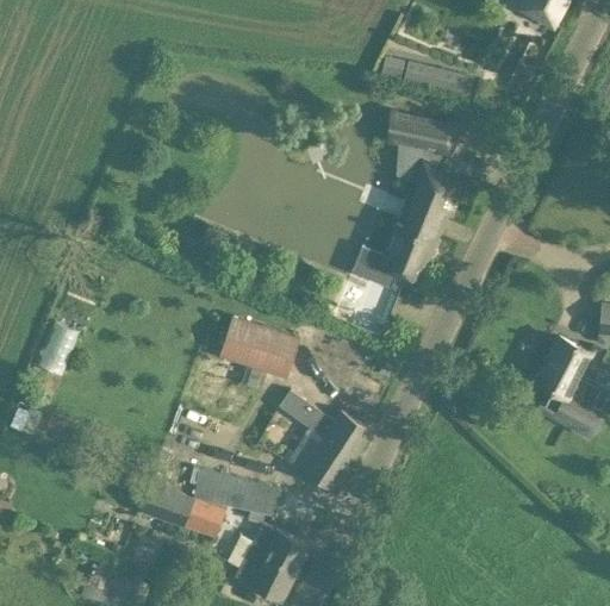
[(524,0),(518,10),(553,29),(567,0),(524,0)]
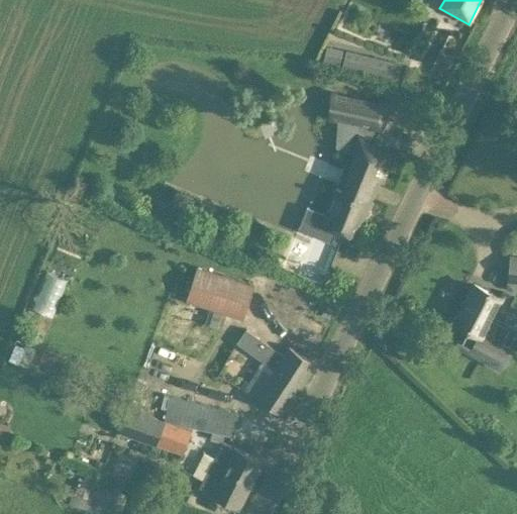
[(333,49),(330,64),(338,66),(341,52),(333,49)]
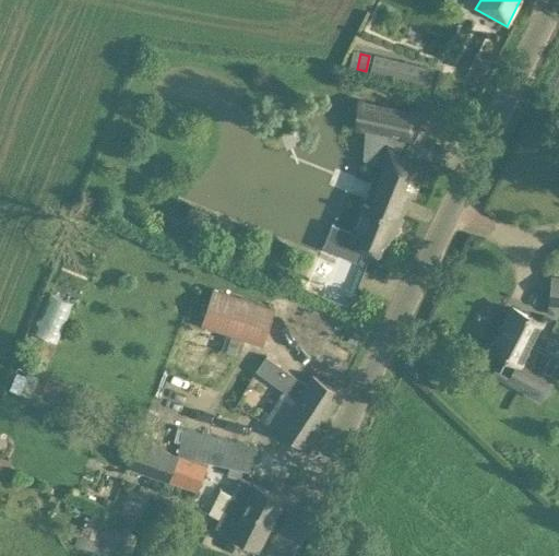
[(369,72),(369,73),(430,87),(433,71),(373,56),(369,72)]
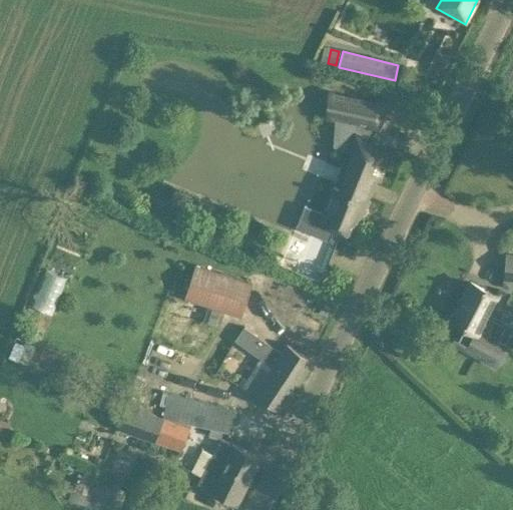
[(333,189),(323,215),(337,221),(334,230),(353,237),(368,200),(375,181),(379,183),(381,177),(382,172),(384,166),(385,160),(386,154),(366,143),(373,129),(379,130),(386,106),(337,95),(337,97),(337,101),(335,121),(333,148),(352,156),(338,191),(333,189)]
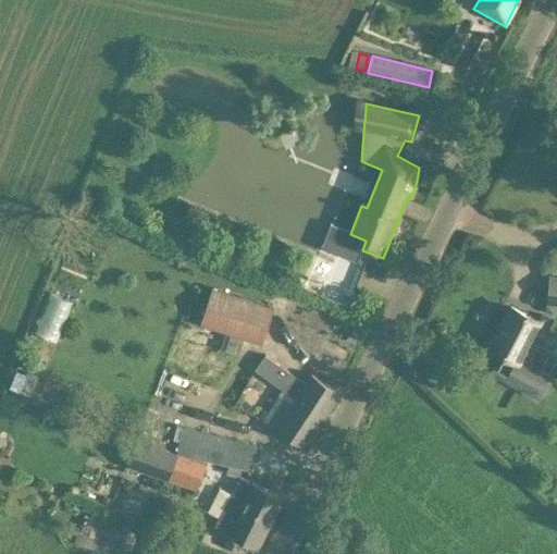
[(84,197),(78,210),(93,216),(98,202),(84,197)]
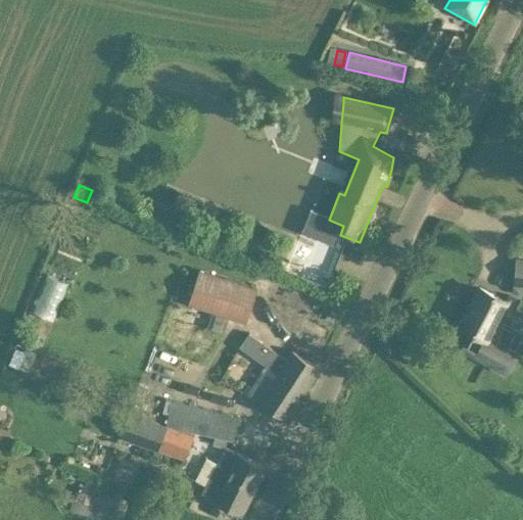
[(522,263),(516,263),(514,287),(522,288),(522,263)]
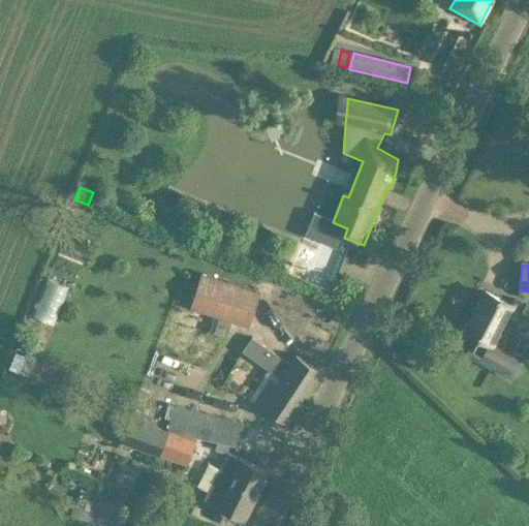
[(200,276),(190,310),(214,318),(231,323),(248,329),(259,295),(200,276)]
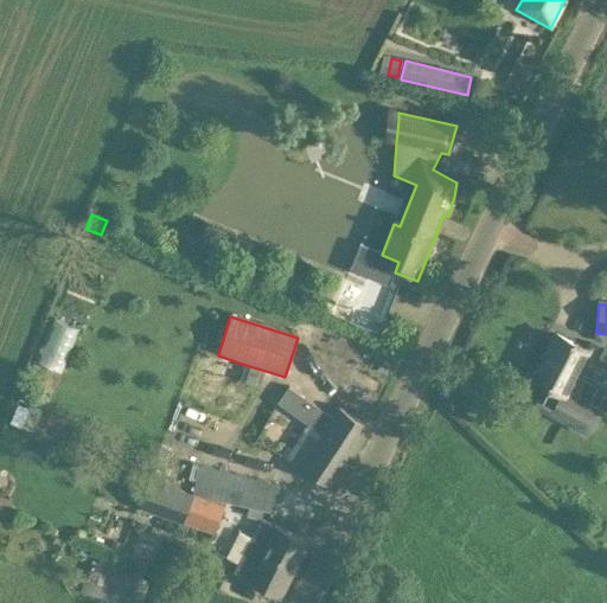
[(59,376),(80,331),(56,320),(34,364),(59,376)]
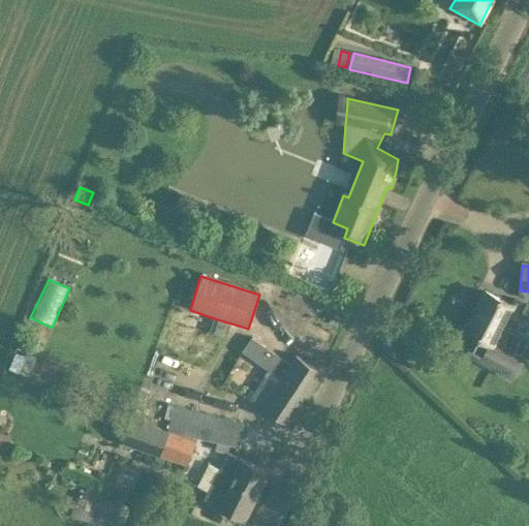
[(485,294),(465,333),(483,341),(475,356),(485,360),(483,364),(483,363),(481,365),(492,370),(508,378),(519,358),(512,354),(521,339),(501,329),(512,308),(485,294)]
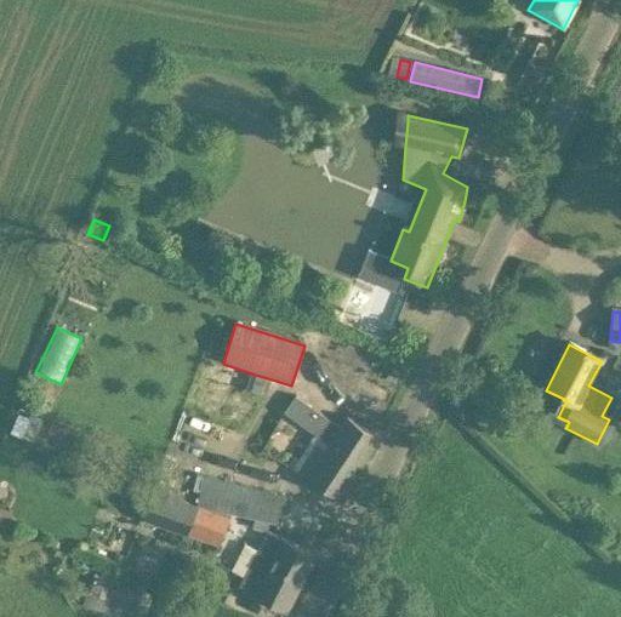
[(251,373),(245,392),(266,398),(272,380),(251,373)]
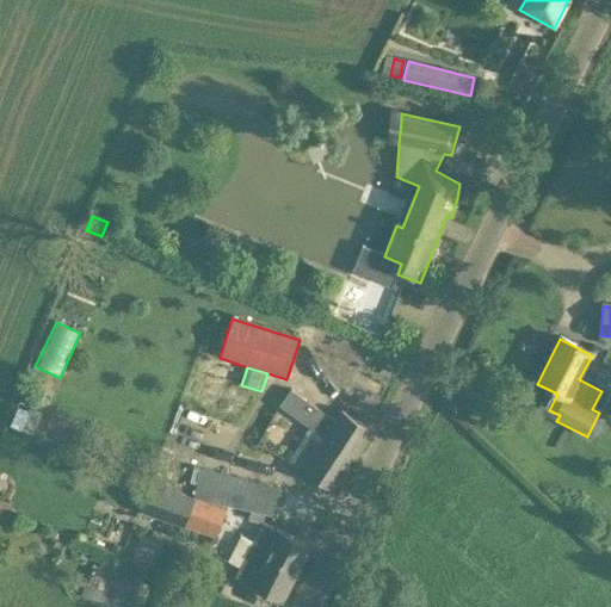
[(290,391),(279,406),(310,428),(306,434),(353,464),(374,433),(335,408),(329,417),(290,391)]
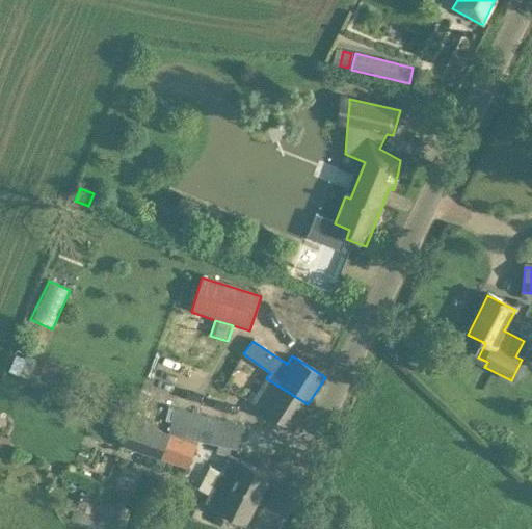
[(263,384),(250,403),(291,430),(308,404),(270,380),(266,378),(263,384)]
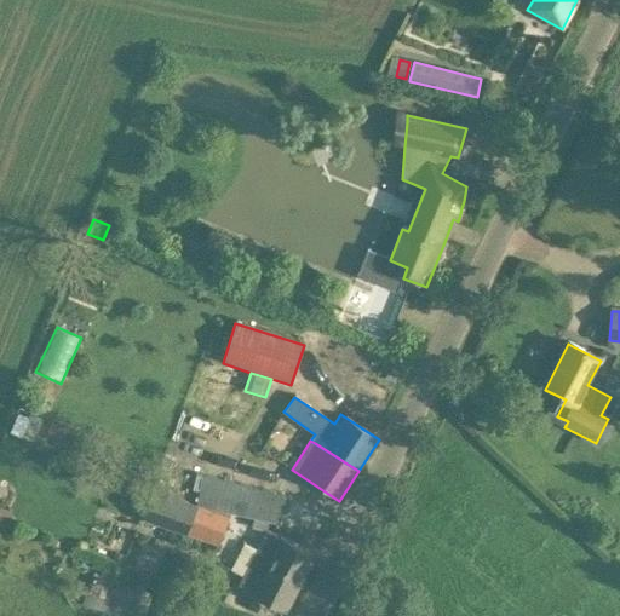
[(91,471),(85,479),(102,490),(107,482),(91,471)]
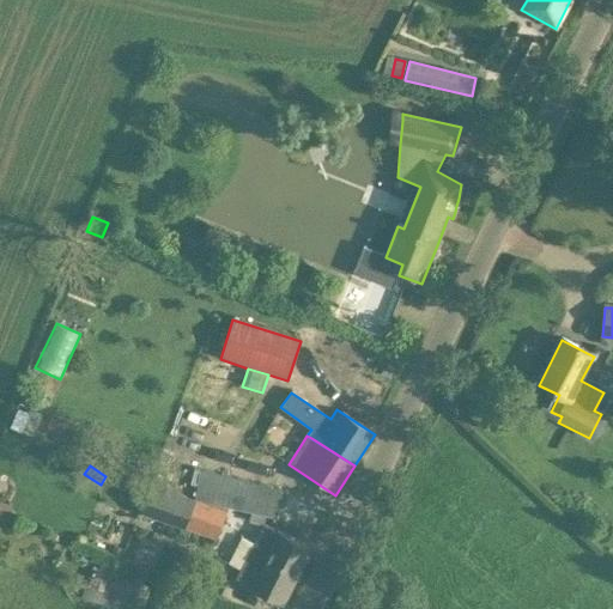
[(278,489),(200,470),(193,501),(228,515),(229,510),(272,518),(278,489)]
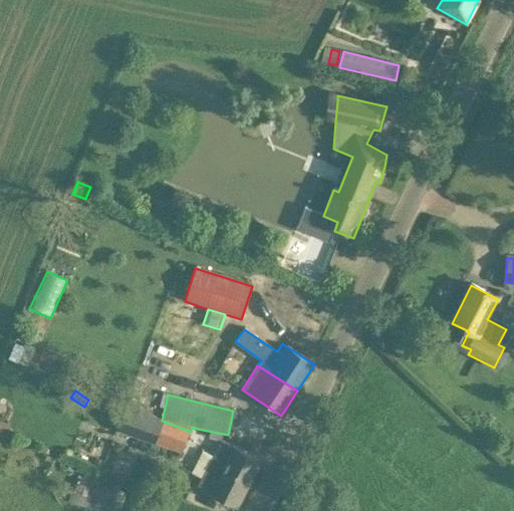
[(109,403),(106,410),(122,415),(124,408),(109,403)]
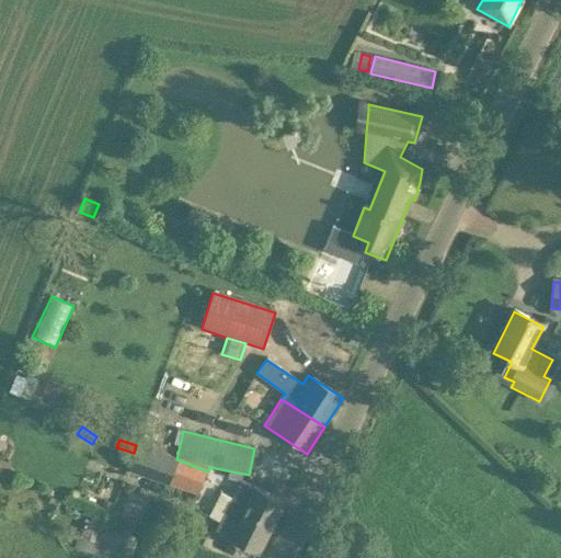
[(198,494),(208,471),(176,459),(136,445),(134,453),(127,471),(198,494)]
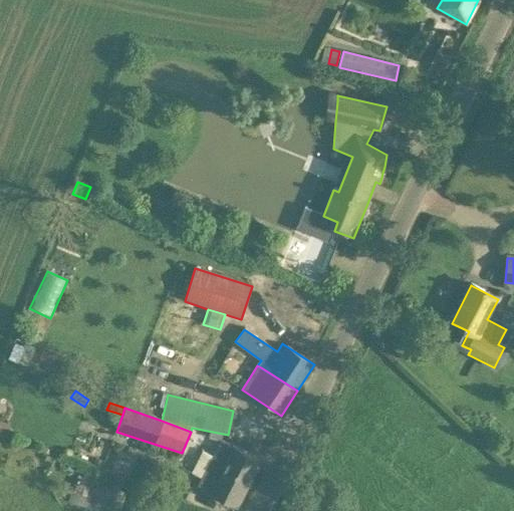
[(202,454),(191,475),(202,480),(199,487),(209,492),(209,494),(237,509),(261,462),(243,453),(233,447),(222,442),(213,459),(202,454)]
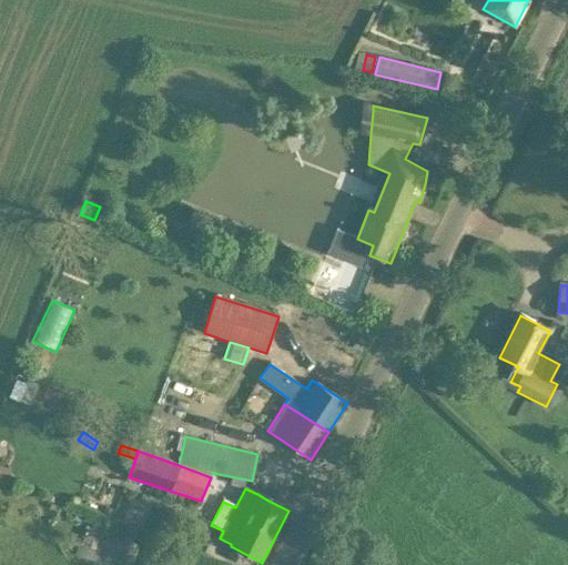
[(133,496),(124,518),(143,526),(153,504),(133,496)]
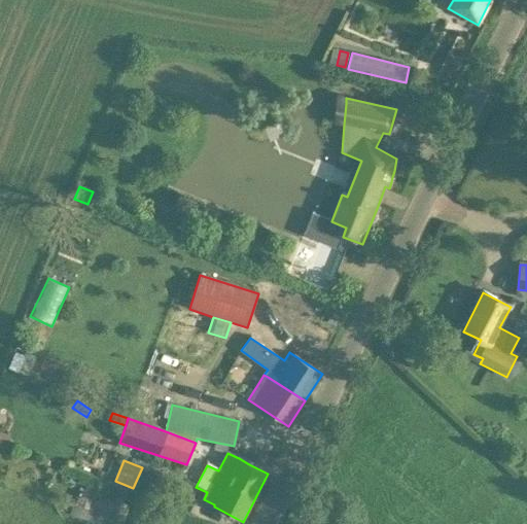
[(124,523),(131,505),(78,488),(70,515),(96,523),(124,523)]
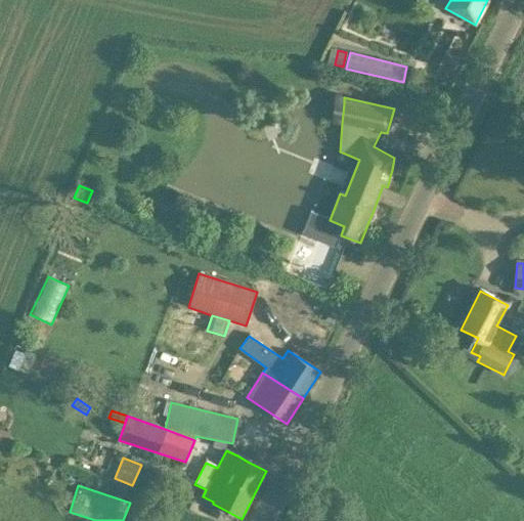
[(170,506),(175,492),(160,487),(155,501),(170,506)]
